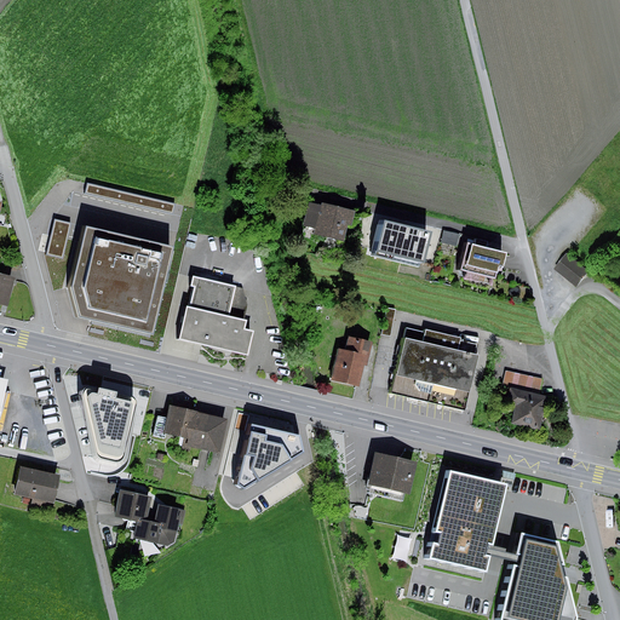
[(176,205),(87,183),(85,193),(173,214),(176,205)]
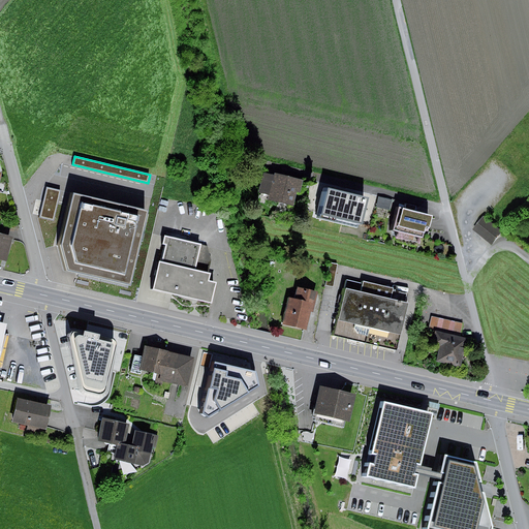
[(306,180),(276,174),(276,175),(267,173),(261,193),(271,195),(270,200),(296,207),(300,191),(303,192),(306,180)]
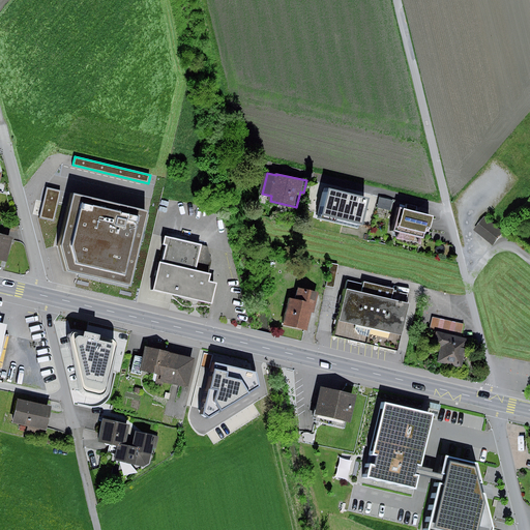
[(47,187),(39,218),(54,222),(61,190),(47,187)]
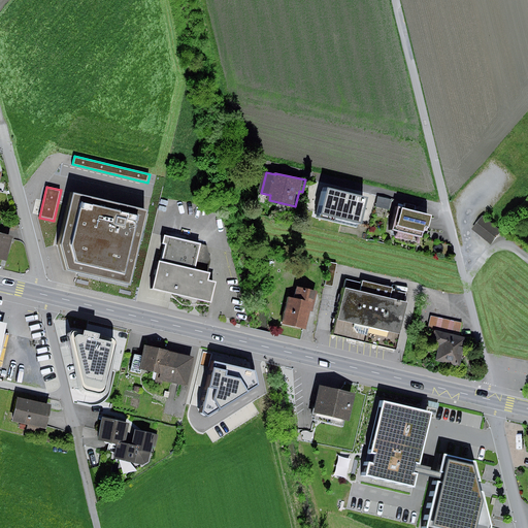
[(356,228),(363,198),(321,188),(314,218),(356,228)]
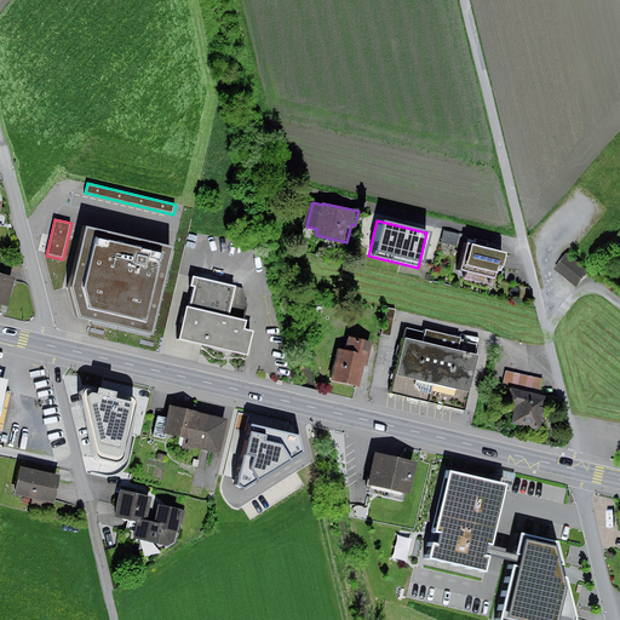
[(154,339),(176,246),(84,224),(68,288),(78,321),(154,339)]
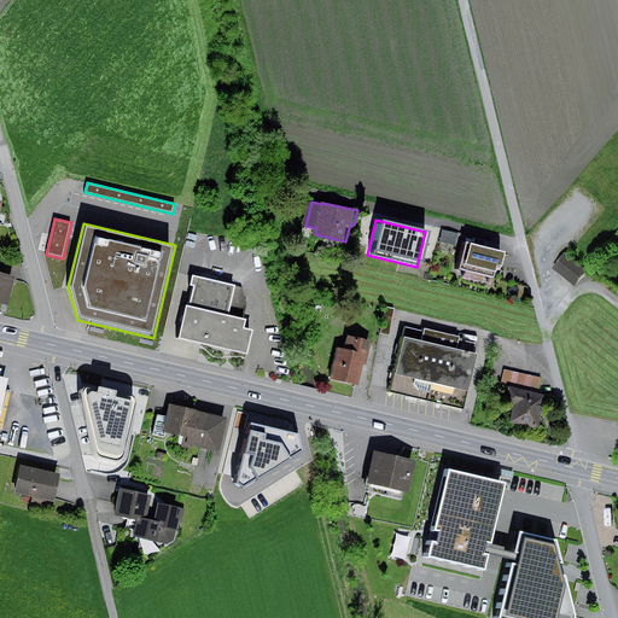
[(462,232),(447,228),(444,240),(460,244),(462,232)]
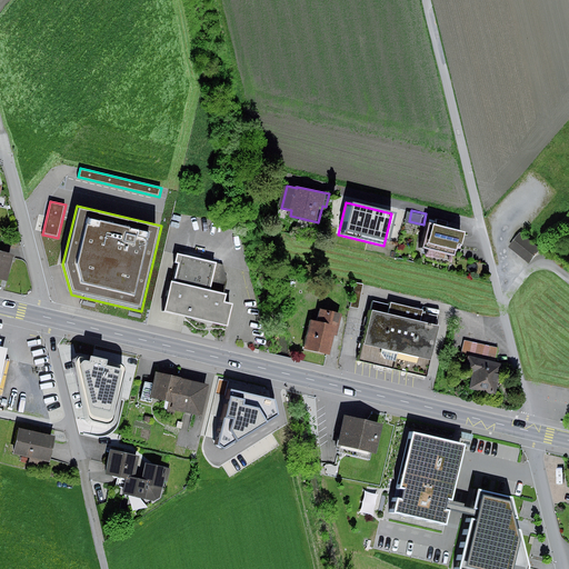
[(453,261),(457,247),(460,248),(465,231),(450,228),(451,221),(441,219),(439,226),(431,223),(427,239),(426,238),(422,248),(432,250),(431,256),(453,261)]
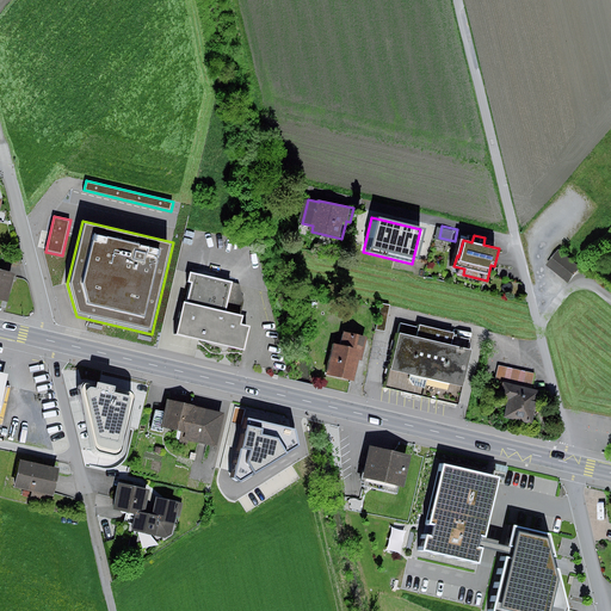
[(559,251),(559,250),(547,265),(568,283),(580,267),(559,251)]
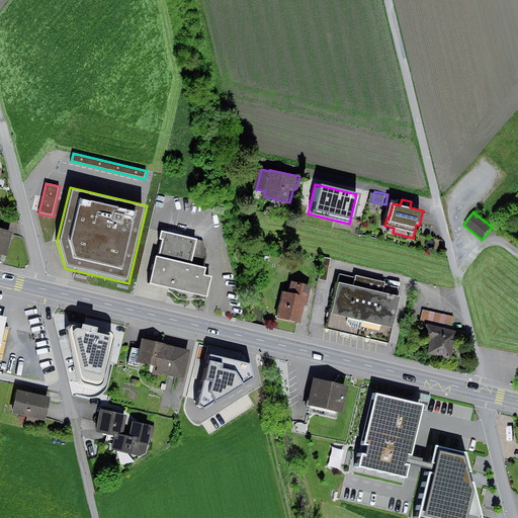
[(0,255),(4,256),(7,257),(13,232),(0,228),(0,255)]
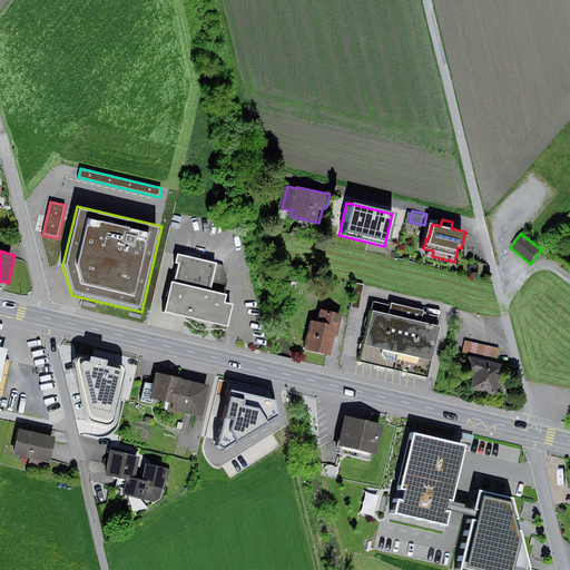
[(227,263),(179,253),(178,262),(182,263),(177,282),(174,282),(167,312),(231,325),(235,304),(228,303),(231,294),(227,293),(229,279),(227,263)]
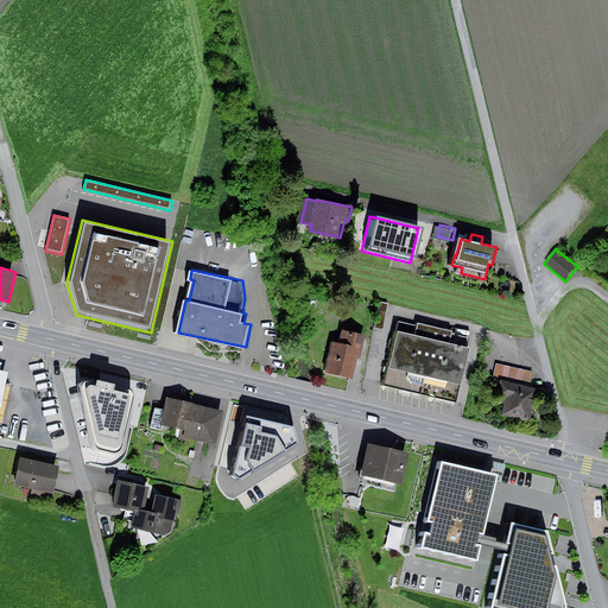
[(387,304),(377,302),(372,328),(382,330),(387,304)]
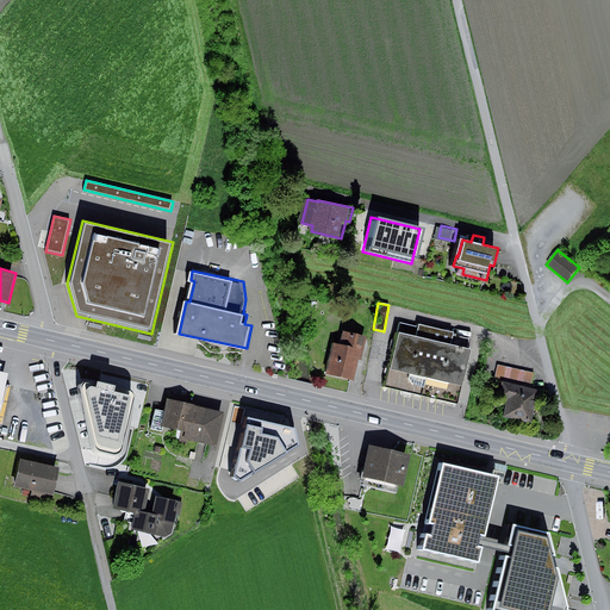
[(392,332),(379,387),(381,388),(409,394),(449,404),(452,404),(467,340),(449,335),(450,332),(415,324),(414,327),(398,323),(396,334),(392,332)]
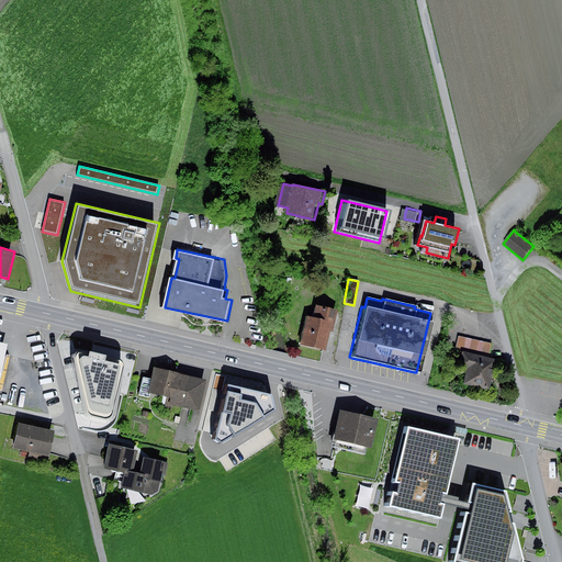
[(334,311),(312,305),(310,317),(303,316),(295,345),(322,351),(326,332),(328,332),(334,311)]
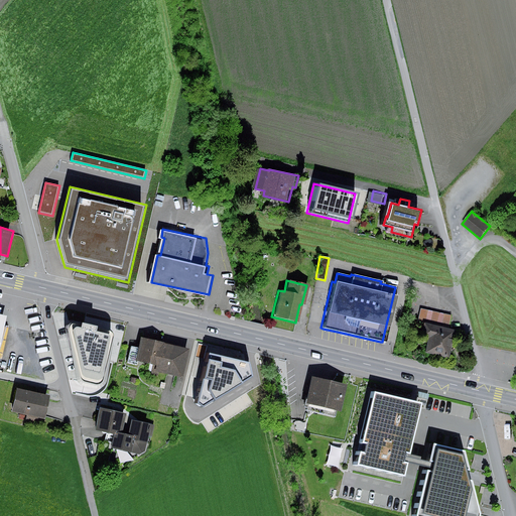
[(450,315),(419,308),(416,323),(421,324),(416,342),(424,344),(422,352),(445,358),(453,331),(447,329),(450,315)]
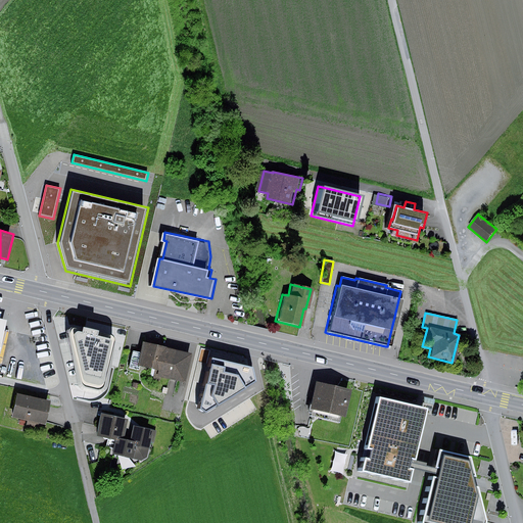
[(158,373),(186,380),(192,353),(143,341),(139,359),(160,364),(158,373)]
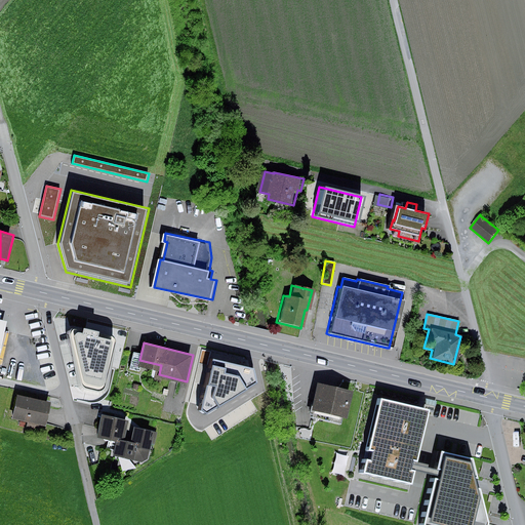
[(196,409),(201,415),(257,381),(252,366),(206,357),(196,409)]
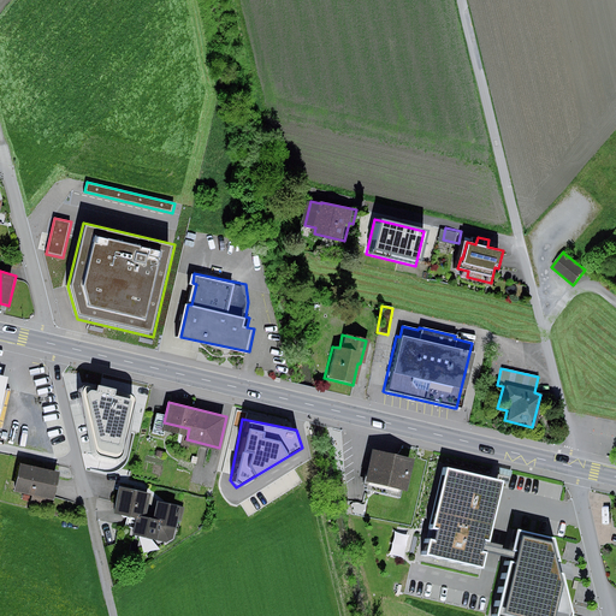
[(410,484),(416,456),(377,448),(371,474),(410,484)]
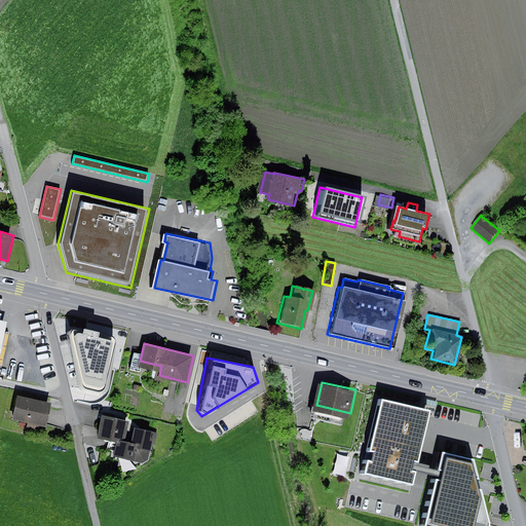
[(433,406),(384,396),(368,471),(415,482),(433,406)]
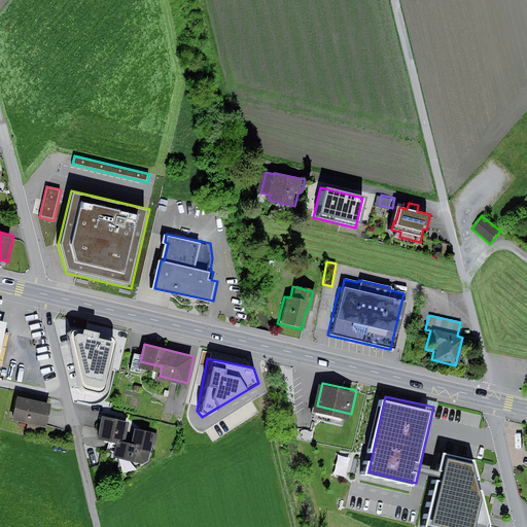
[(426,396),(424,403),(435,406),(436,398),(426,396)]
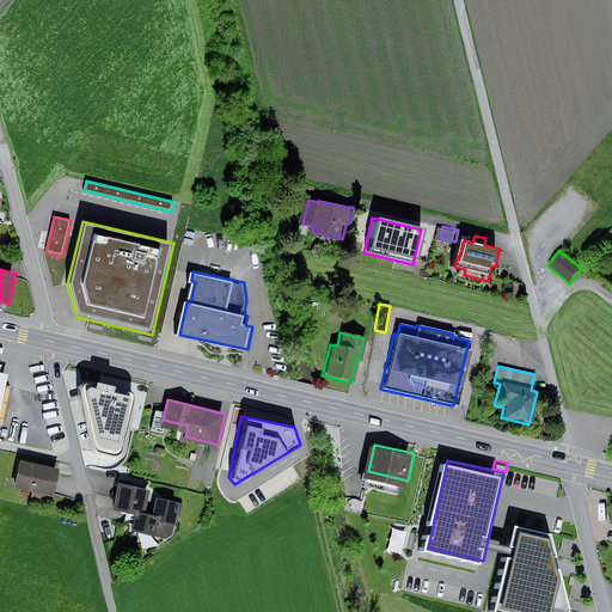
[(28,501),(43,505),(50,470),(12,461),(7,487),(30,491),(28,501)]
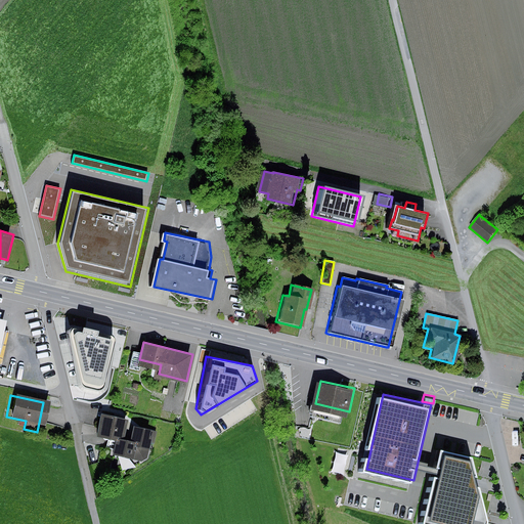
[(131,420),(104,415),(99,437),(120,442),(126,443),(127,440),(131,420)]
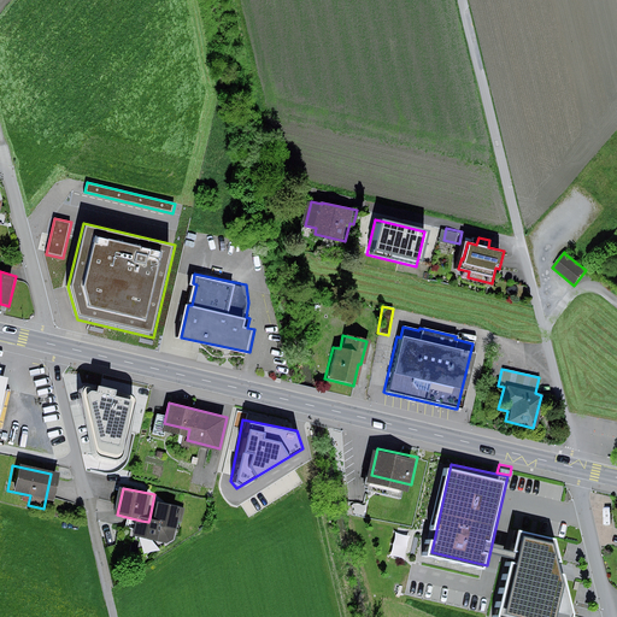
[(148,522),(141,521),(137,536),(176,545),(183,513),(180,512),(181,506),(162,501),(158,519),(150,518),(148,522)]
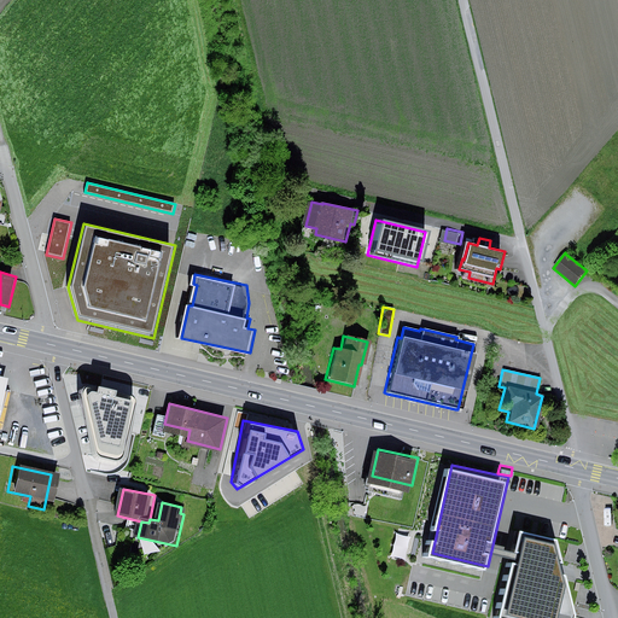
[(500,617),(575,617),(576,617),(555,538),(520,531),(500,617)]
